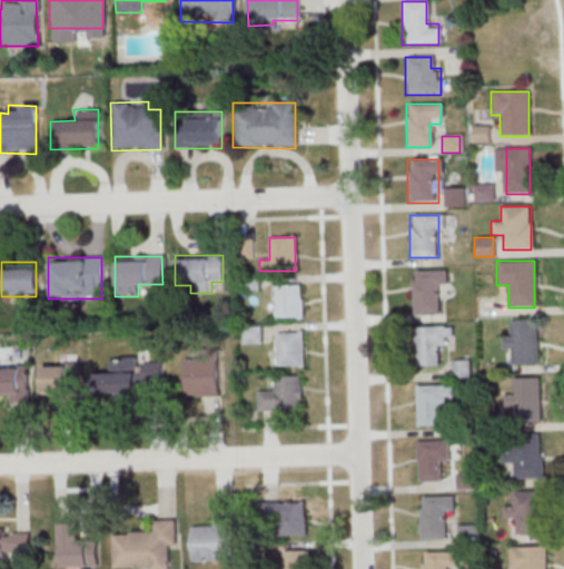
[(411,271),(411,314),(435,314),(435,288),(444,288),(444,271),(411,271)]
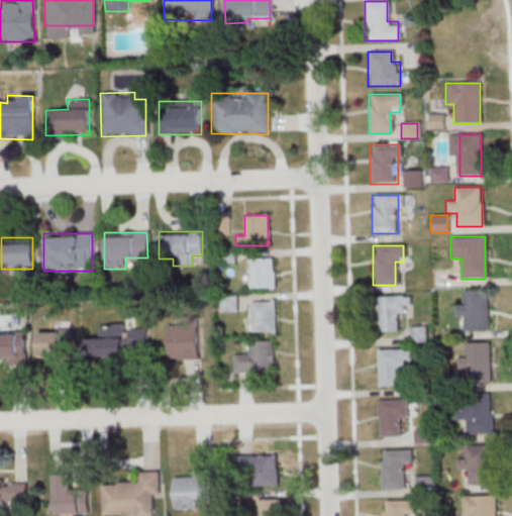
[(273,259),(247,259),(247,288),(273,288),(273,259)]
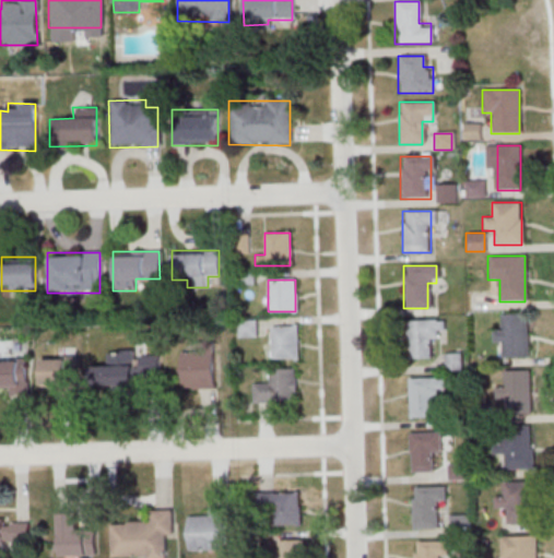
[(527,358),(526,313),(501,315),(501,325),(491,325),(491,346),(503,346),(503,359),(527,358)]
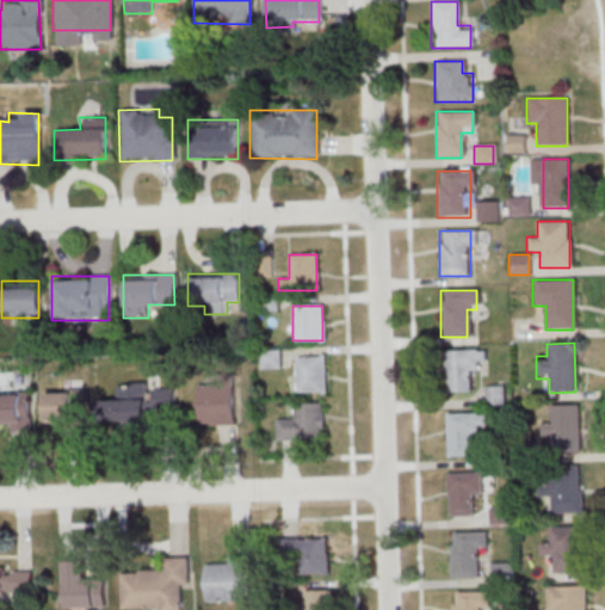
[(257,369),(277,369),(277,350),(257,350),(257,369)]
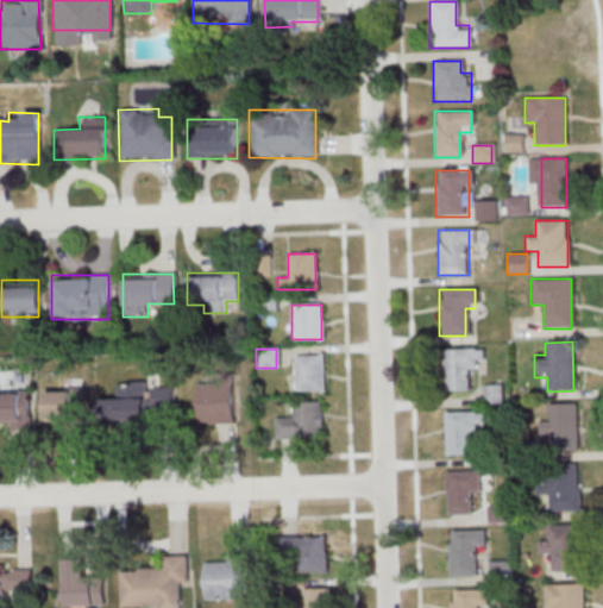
[(441,349),(441,390),(469,390),(469,362),(482,362),(482,349),(441,349)]
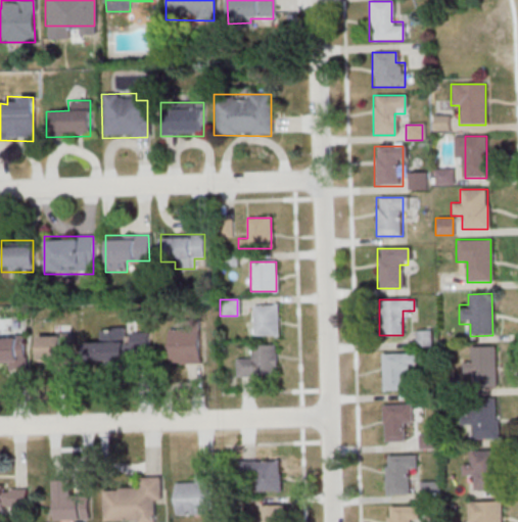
[(251,304),(251,336),(276,336),(276,304),(251,304)]
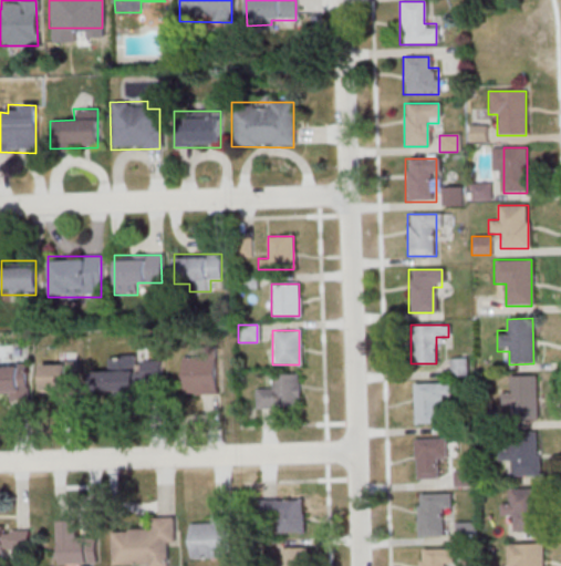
[(158,361),(135,361),(135,357),(106,357),(107,371),(93,371),(93,392),(136,391),(136,383),(159,383),(158,361)]
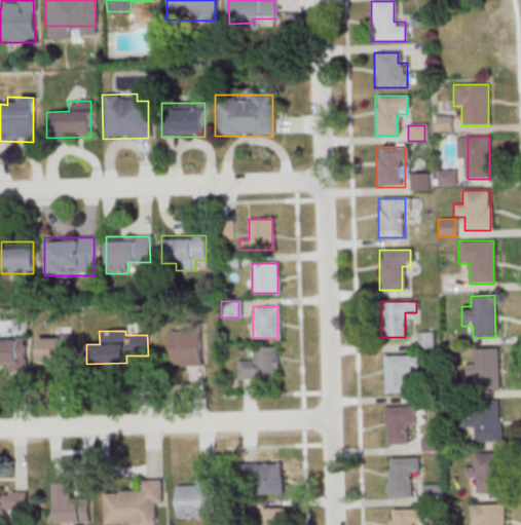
[(198,366),(198,331),(169,331),(169,366),(198,366)]
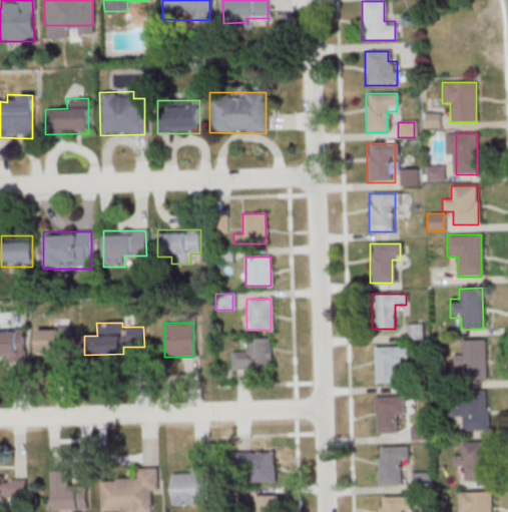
[(422,325),(406,325),(406,341),(422,341),(422,325)]
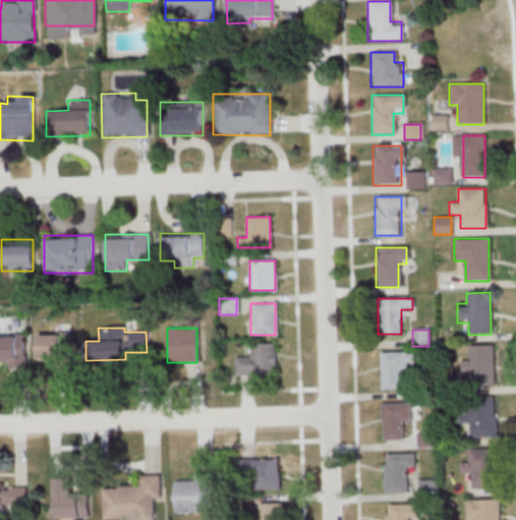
[(0,366),(23,366),(23,335),(0,335),(0,366)]
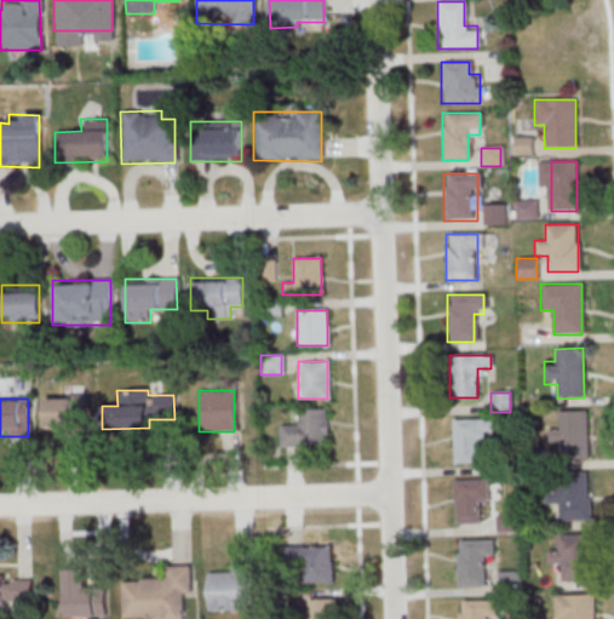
[(42,399),(42,428),(74,428),(74,399),(42,399)]
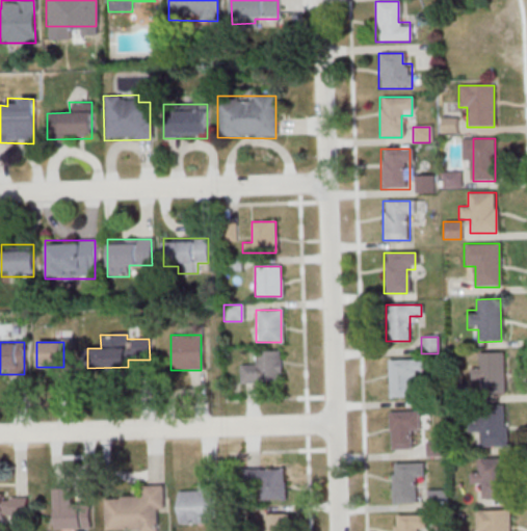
[(238,382),(280,382),(280,351),(249,351),(249,362),(238,362),(238,382)]
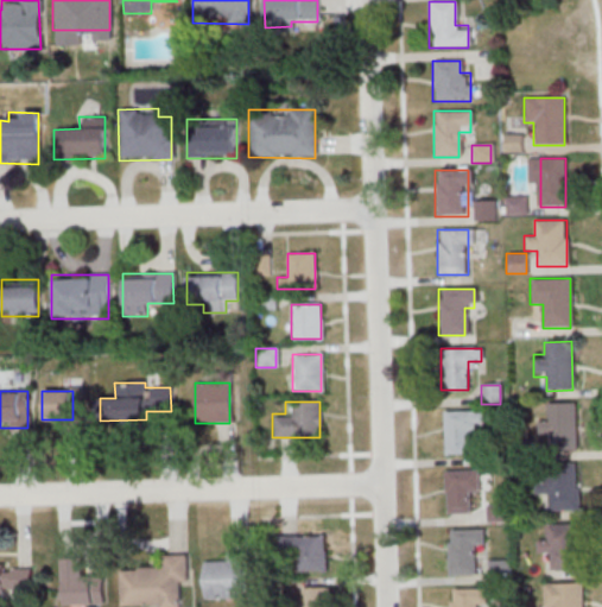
[(575,404),(546,404),(546,419),(537,419),(537,450),(575,450),(575,404)]
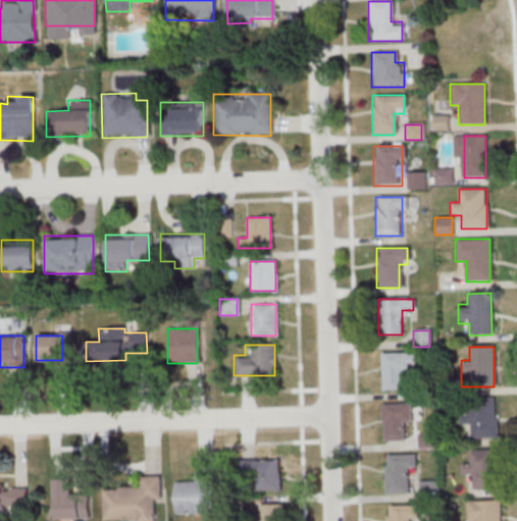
[(380,353),(380,391),(403,391),(403,363),(419,363),(419,353),(380,353)]
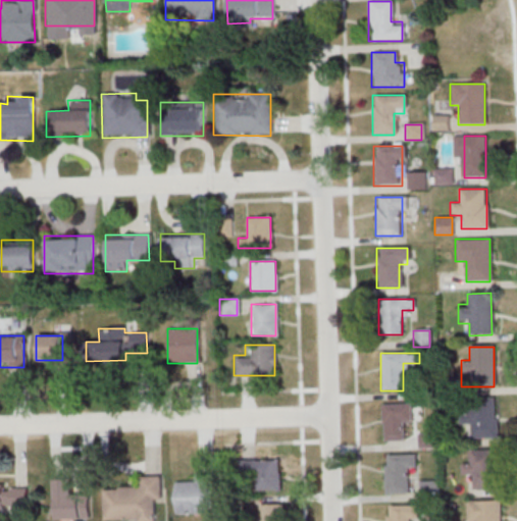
[(495,437),(494,398),(467,399),(468,411),(458,412),(459,426),(469,425),(469,438),(495,437)]
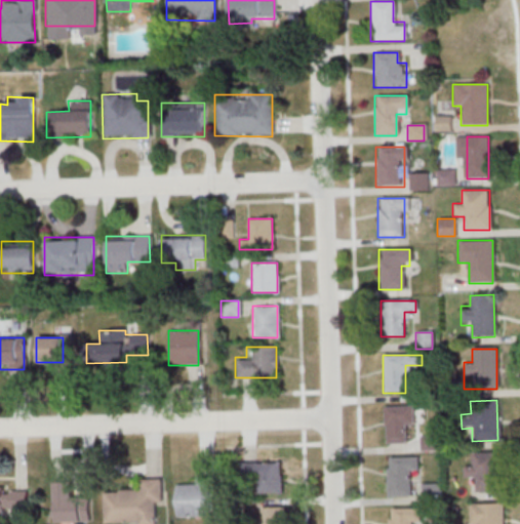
[(385,444),(404,444),(404,431),(411,431),(411,406),(385,406),(385,444)]
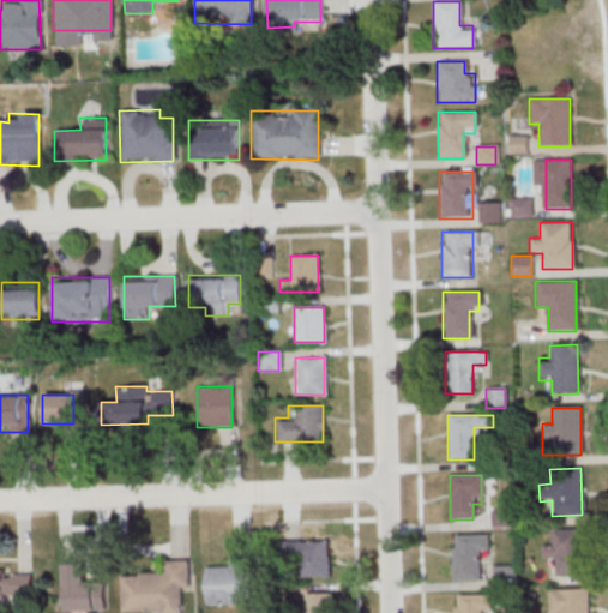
[(541,562),(553,562),(553,576),(579,576),(579,529),(551,529),(551,542),(541,542),(541,562)]
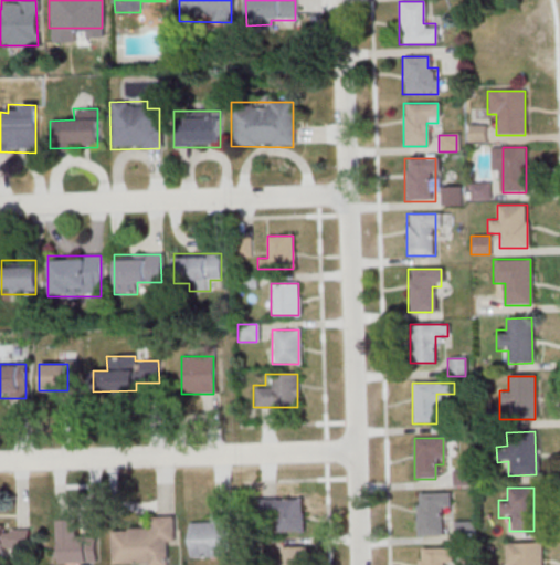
[(415,493),(415,535),(439,535),(439,512),(448,512),(448,493),(415,493)]
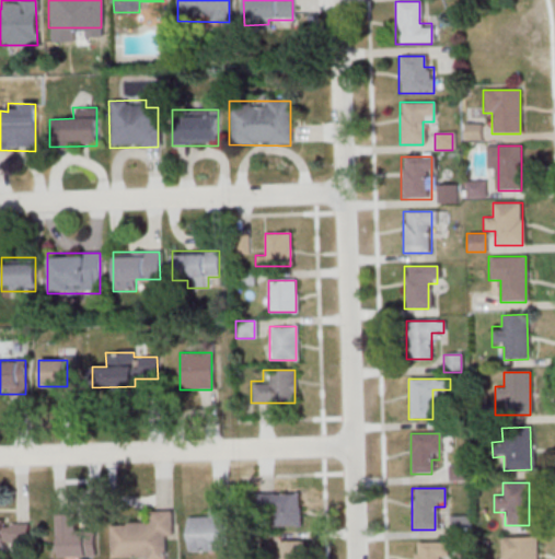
[(299,495),(258,495),(258,526),(299,526),(299,495)]
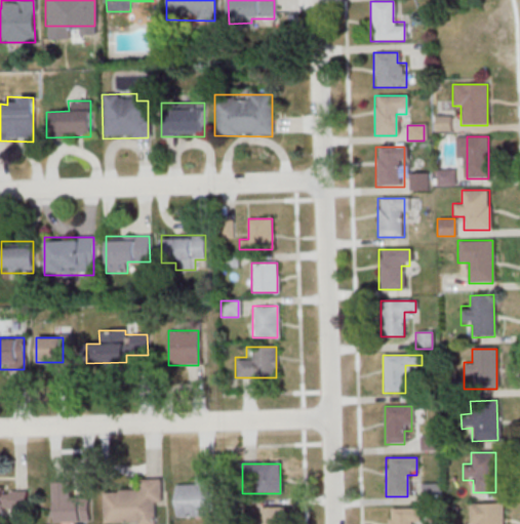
[(212,518),(212,477),(193,477),(193,486),(174,486),(174,518),(212,518)]
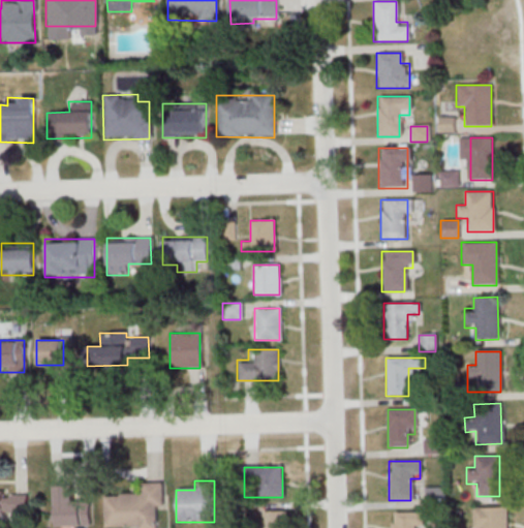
[(161,506),(160,483),(141,484),(141,495),(102,496),(102,527),(154,527),(153,507),(161,506)]
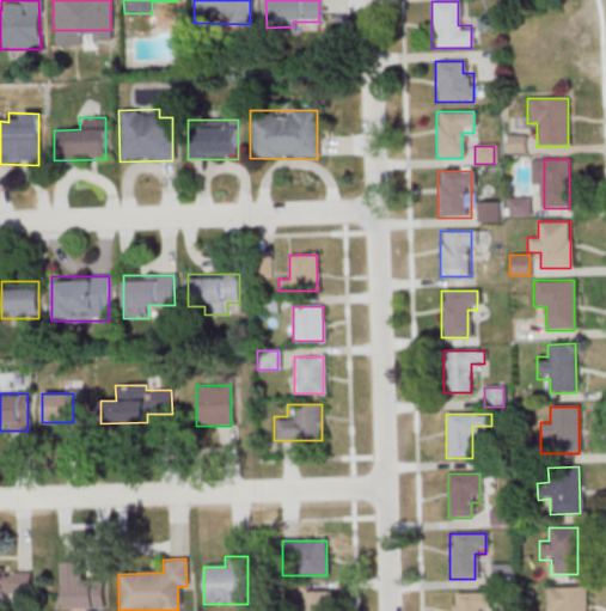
[(87,562),(63,562),(63,609),(103,609),(103,580),(87,580),(87,562)]
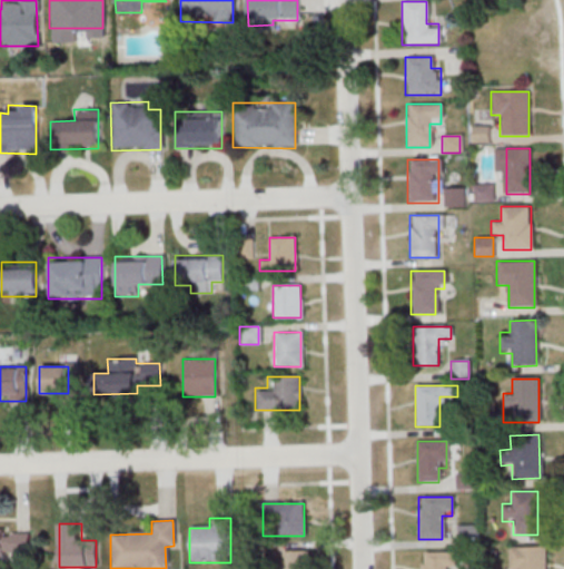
[(0,562),(2,562),(2,552),(27,551),(27,533),(2,533),(1,527),(0,527),(0,562)]
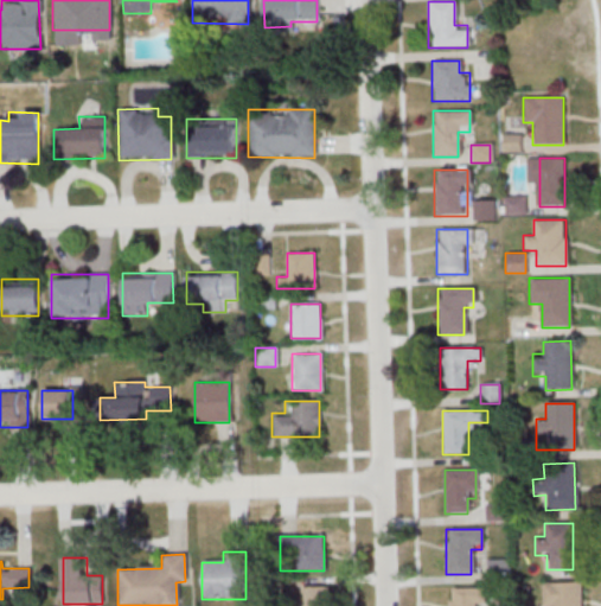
[(580,605),(581,582),(543,582),(543,605),(580,605)]
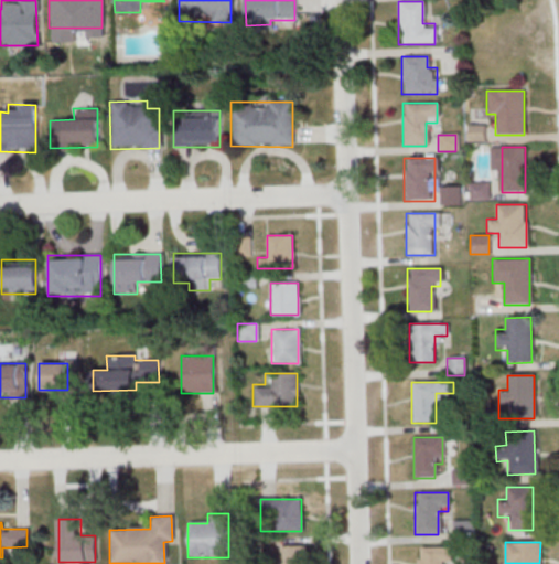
[(302,563),(302,546),(279,546),(278,563),(302,563)]
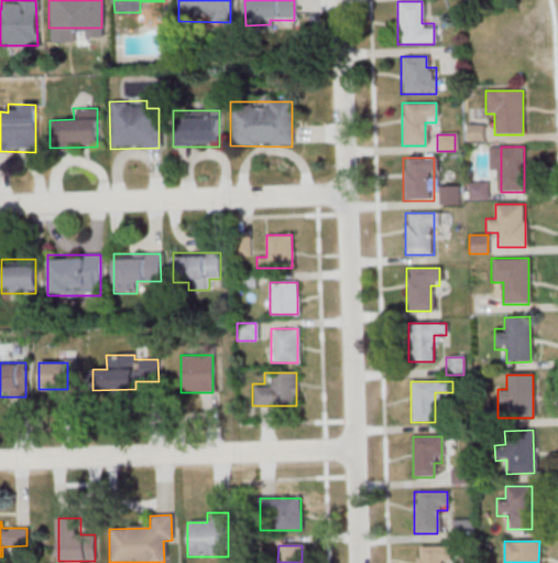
[(415,547),(415,562),(448,562),(448,547),(415,547)]
